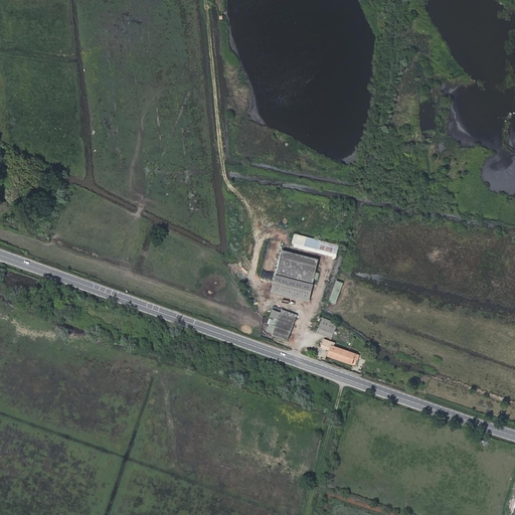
[(321,241),(319,249),(337,254),(339,247),(321,241)]
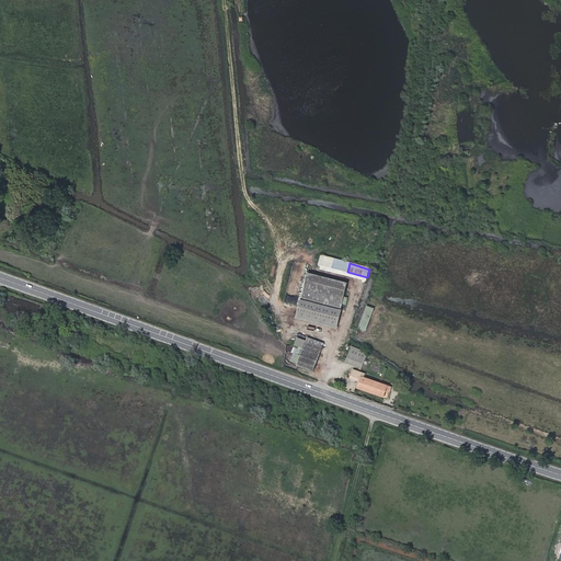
[(346,283),(308,274),(297,319),(338,329),(343,310),(340,309),(346,283)]
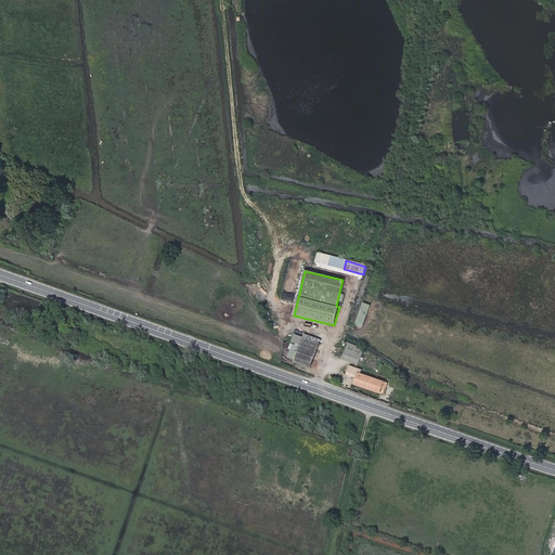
[(282,292),(280,301),(293,304),(295,294),(282,292)]
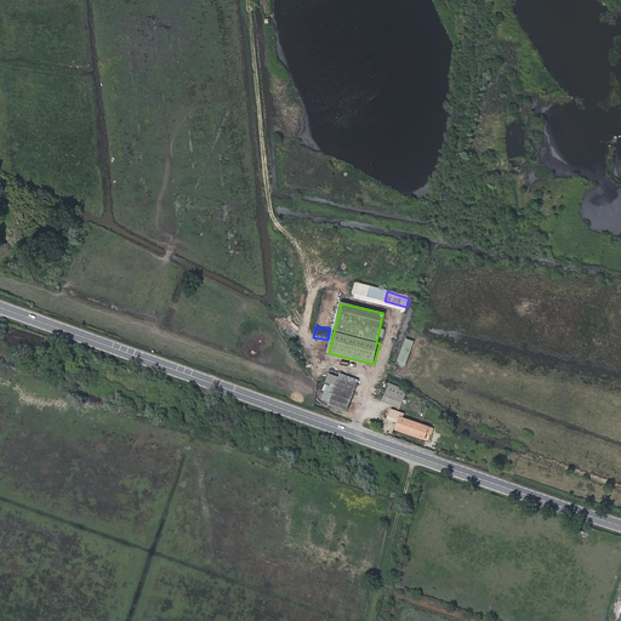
[(414,342),(406,340),(398,364),(405,366),(414,342)]
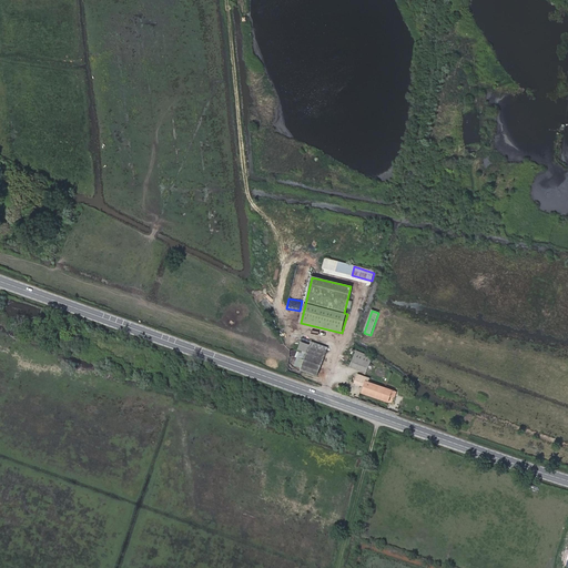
[(296,355),(306,358),(308,352),(298,348),(296,355)]
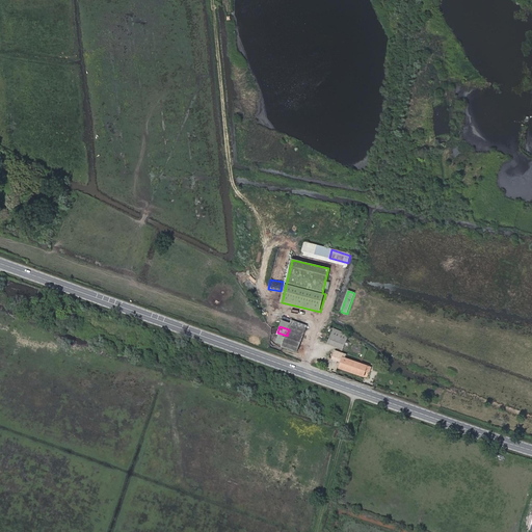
[(289,329),(287,336),(283,347),(298,352),(303,335),(289,329)]
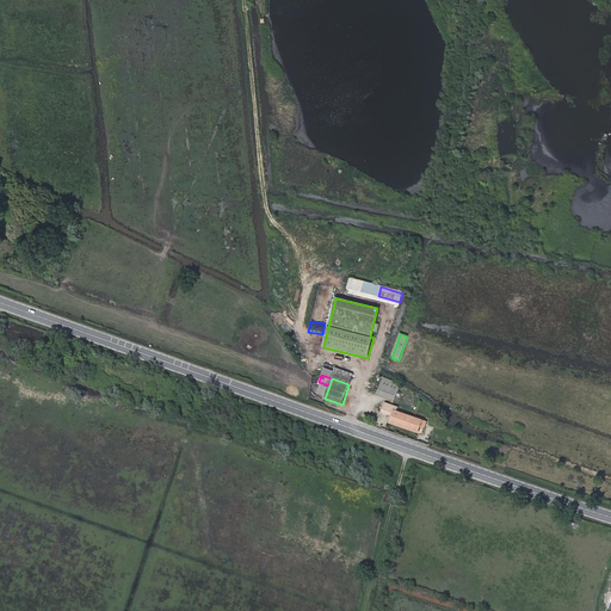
[(377,394),(393,401),(400,384),(384,378),(377,394)]
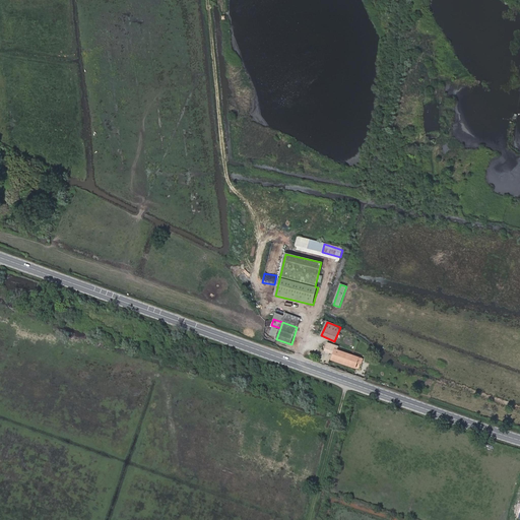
[(325,341),(323,348),(334,352),(332,359),(356,368),(360,358),(346,352),(347,349),(325,341)]
